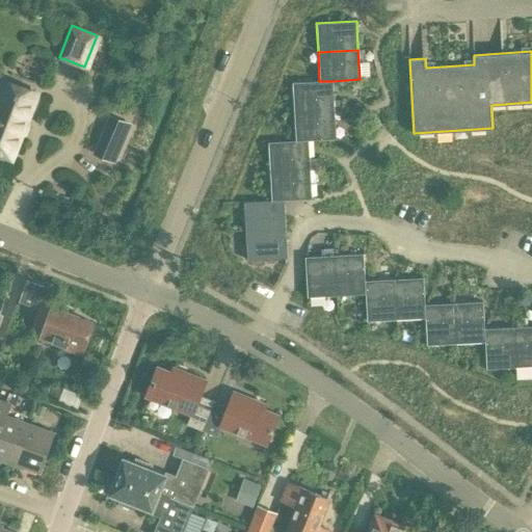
[(0,89),(0,154),(11,159),(36,94),(3,80),(0,89)]
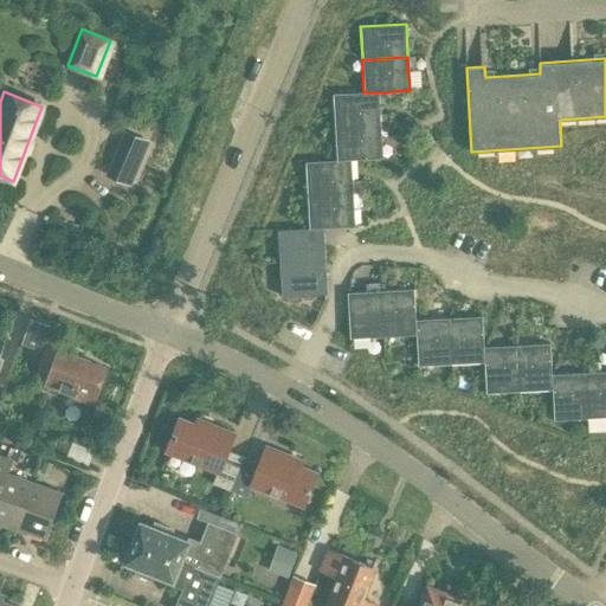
[(334,128),(381,126),(379,92),(363,92),(333,94),(334,128)]
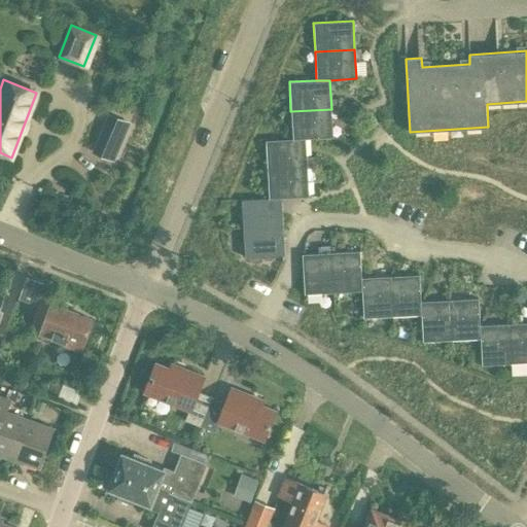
[(292,140),(306,140),(332,138),(331,109),(290,111),(292,140)]
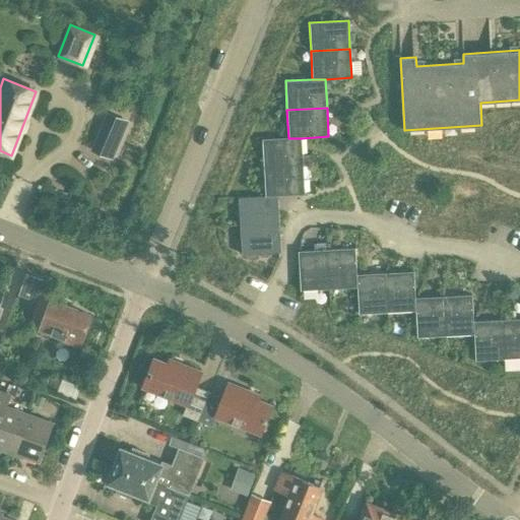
[(108,113),(92,150),(113,158),(128,121),(108,113)]
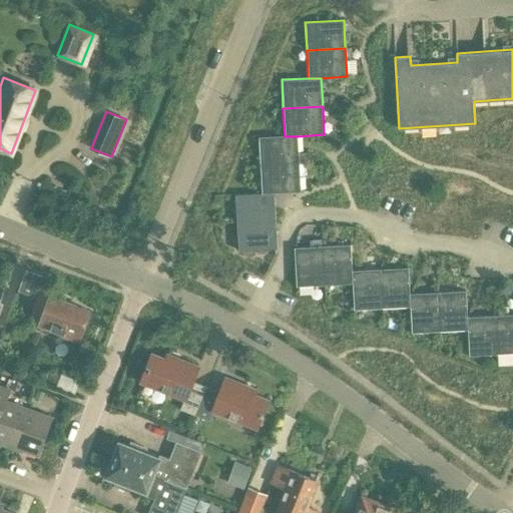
[(260,165),(299,163),(298,136),(285,136),(259,137),(260,165)]
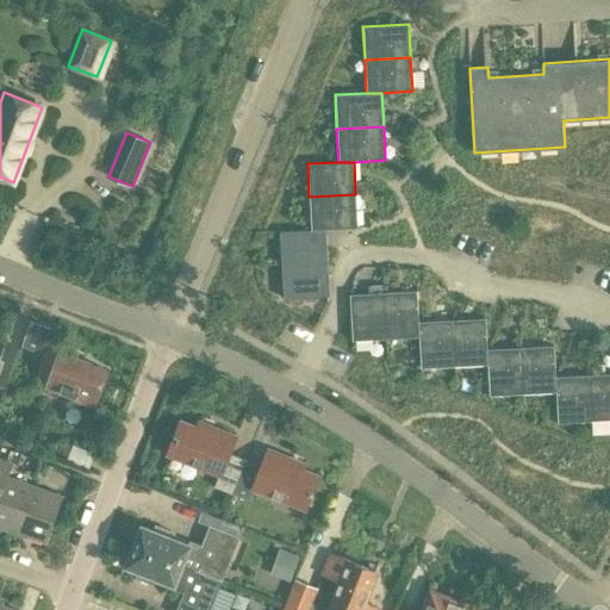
[(311,230),(327,230),(358,228),(355,194),(309,197),(311,230)]
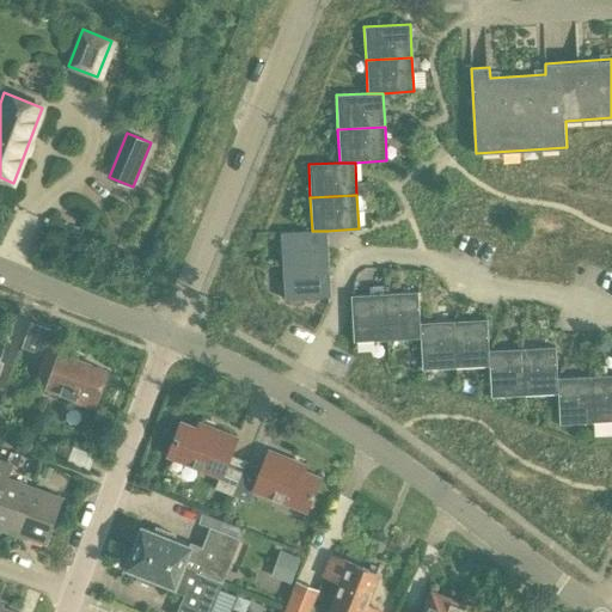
[(282,267),(330,263),(328,231),(312,231),(281,232),(282,267)]
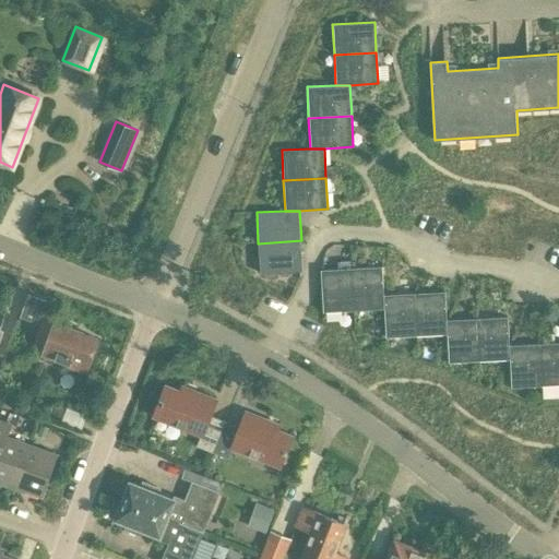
[(260,274),(302,272),(301,240),(258,244),(260,274)]
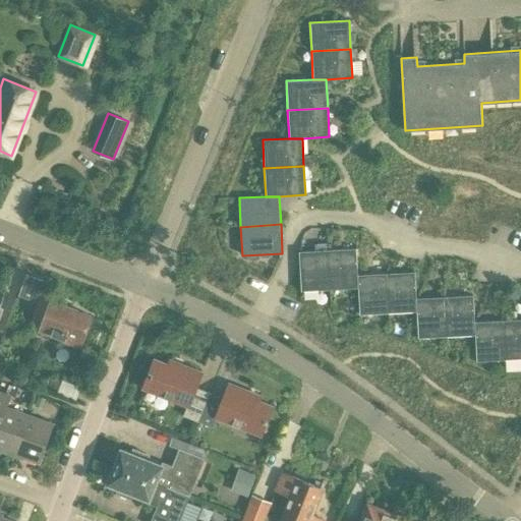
[(330,291),(358,289),(358,276),(356,249),(326,251),(330,291)]
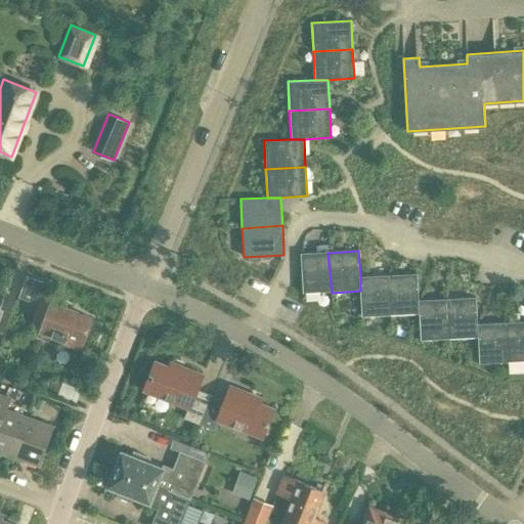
[(302,294),(332,293),(328,253),(300,254),(302,294)]
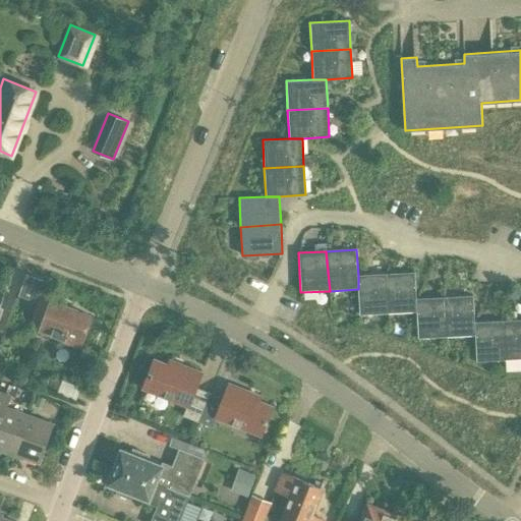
[(388,313),(416,311),(416,298),(415,273),(387,274),(388,313)]
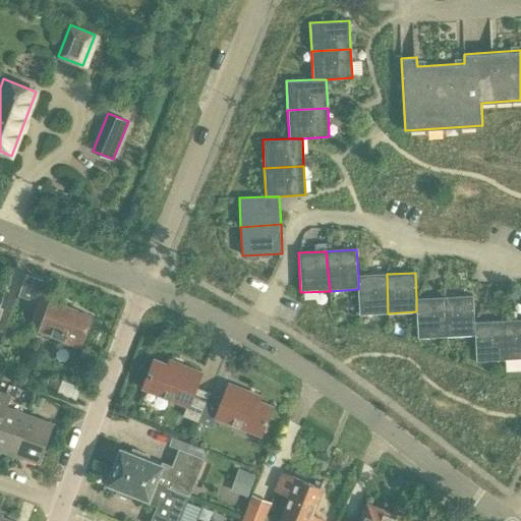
[(78,348),(92,315),(53,301),(58,285),(29,274),(20,295),(39,302),(31,326),(65,339),(64,343),(78,348)]
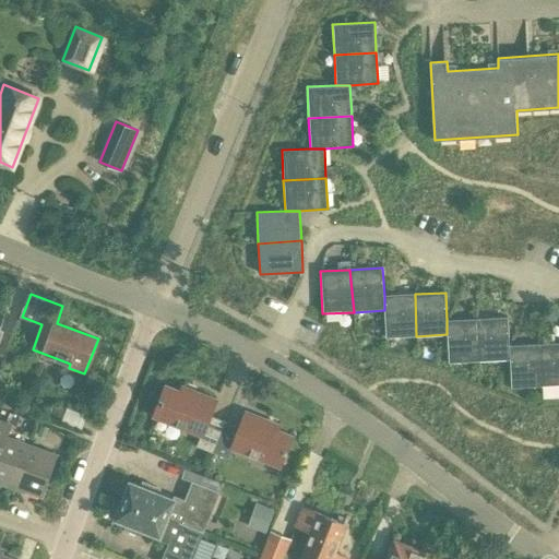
[(385,337),(416,336),(415,294),(384,296),(384,310),(385,337)]
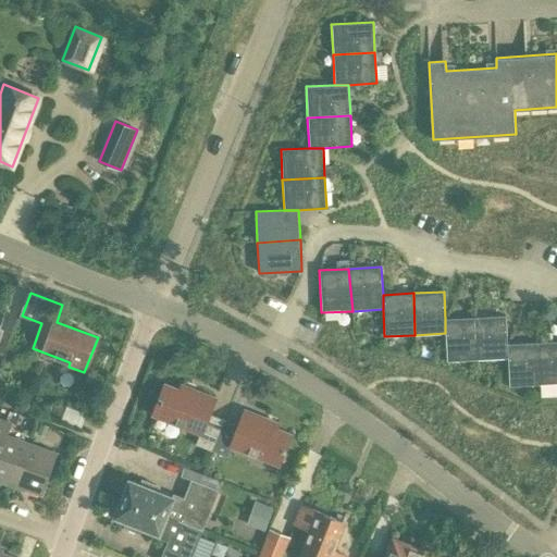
[(479,359),(509,358),(508,344),(507,316),(475,318),(479,359)]
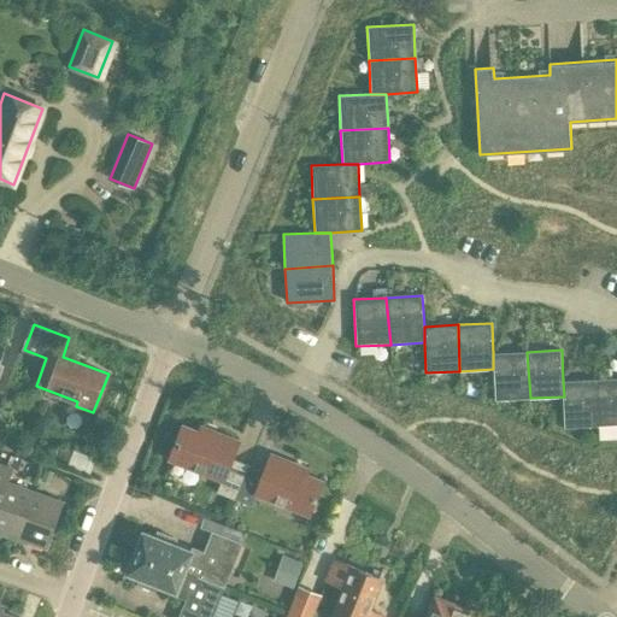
[(495,400),(530,398),(527,352),(493,353),(493,369),(495,400)]
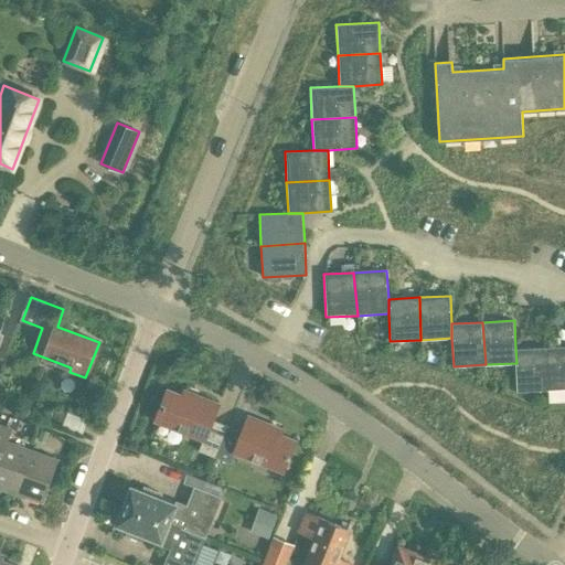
[(548,388),(564,387),(564,345),(546,348),(548,388)]
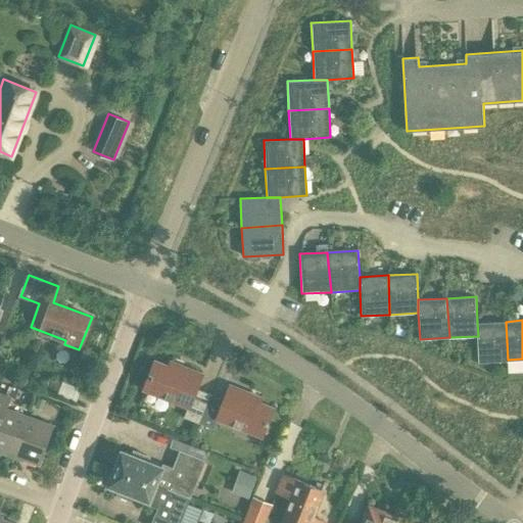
[(479,362),(508,360),(506,322),(477,323),(478,336),(479,362)]
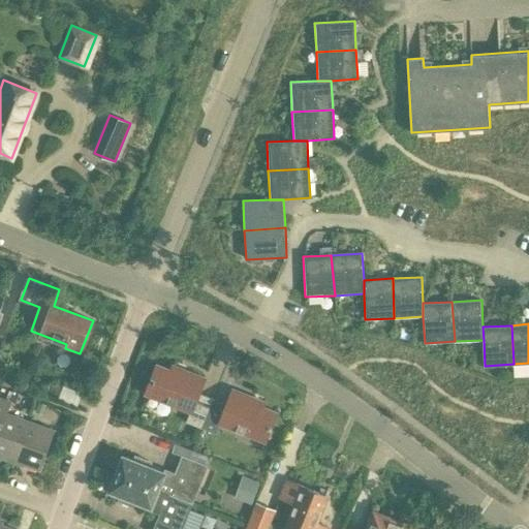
[(170,370),(157,365),(146,395),(191,412),(187,422),(201,428),(213,400),(198,394),(205,379),(172,366),(170,370)]
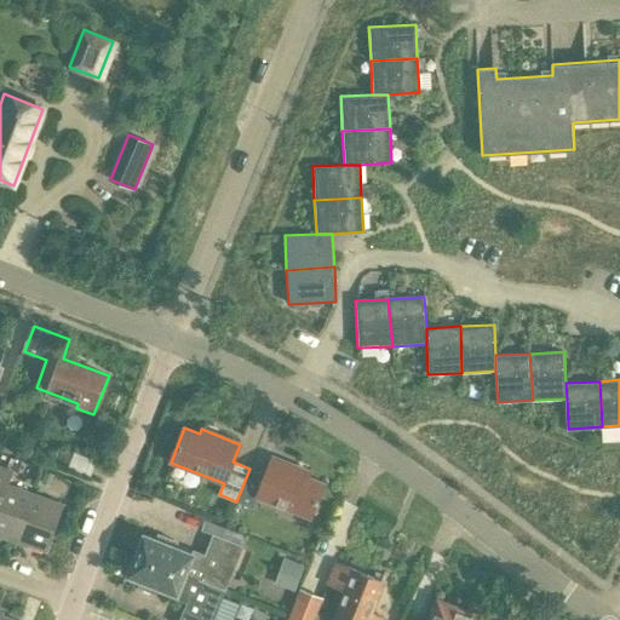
[(96,478),(102,461),(80,453),(74,470),(96,478)]
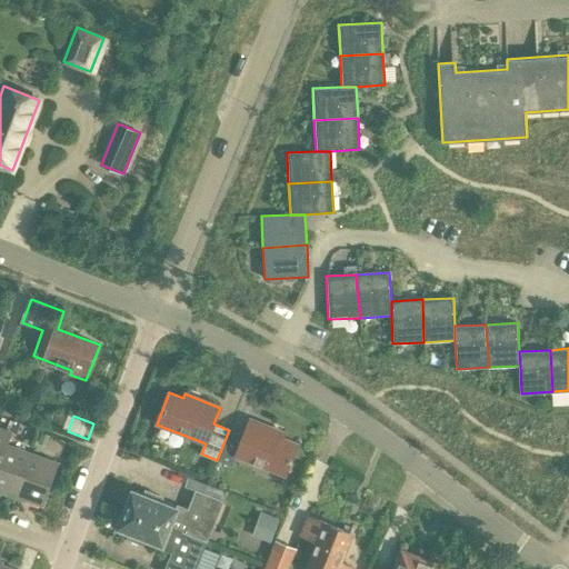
[(282,438),(285,433),(249,420),(243,436),(229,430),(217,460),(232,467),(237,457),(285,476),(297,443),(282,438)]
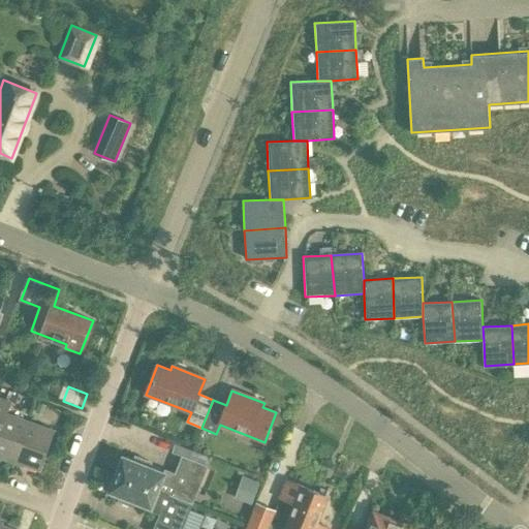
[(12,394),(9,402),(16,404),(18,396),(12,394)]
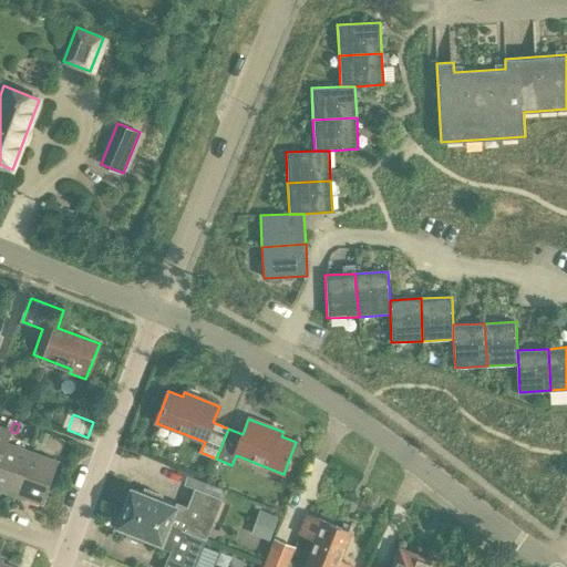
[(0,456),(6,443),(10,431),(4,430),(0,428),(0,456)]
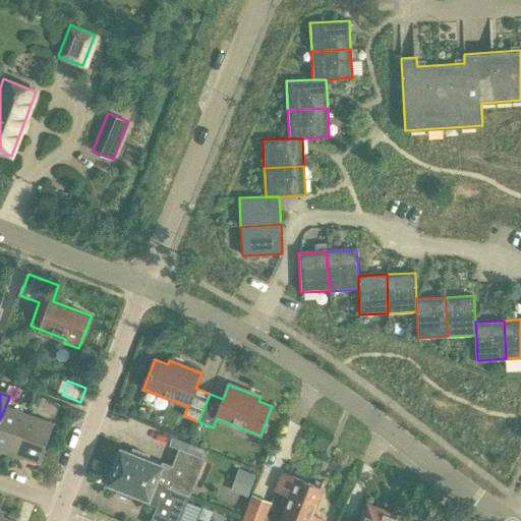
[(42,407),(44,400),(38,397),(35,405),(42,407)]
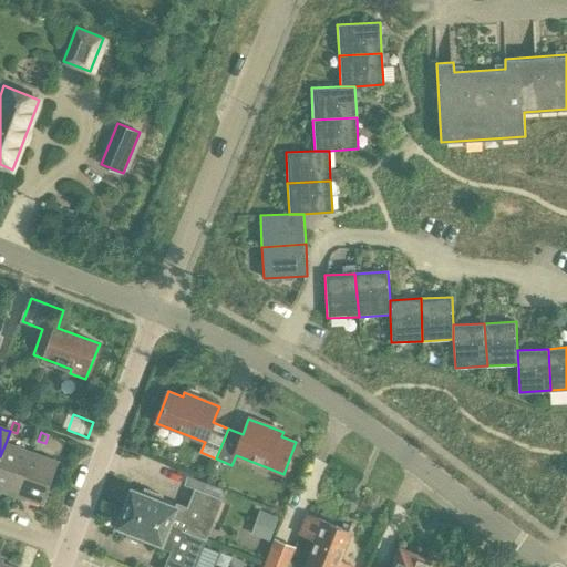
[(14,495),(30,452),(6,443),(0,456),(0,486),(12,492),(11,494),(14,495)]
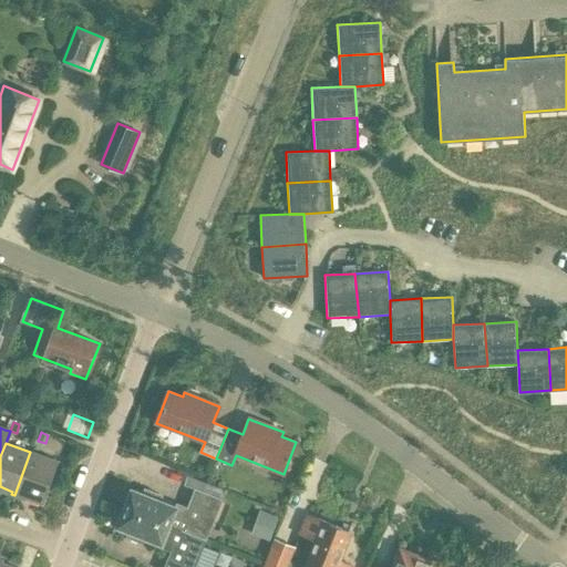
[(41,502),(55,462),(30,452),(14,495),(19,497),(20,494),(41,502)]
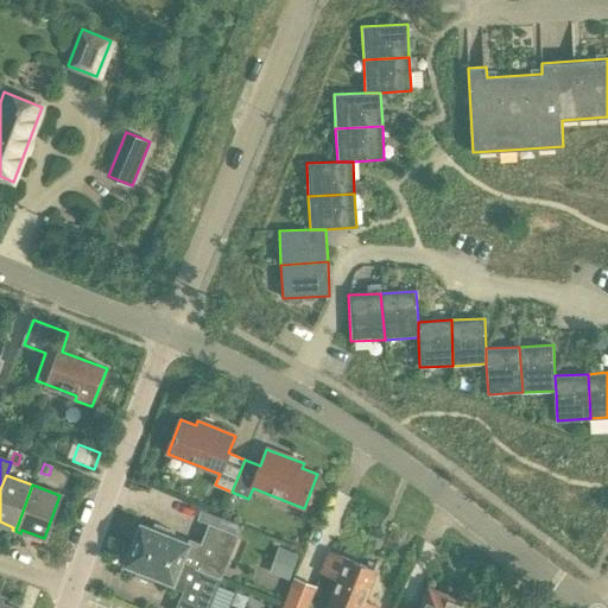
[(157,530),(143,525),(135,544),(221,578),(238,537),(210,525),(204,540),(213,544),(211,549),(189,539),(188,543),(169,536),(171,531),(159,526),(157,530)]
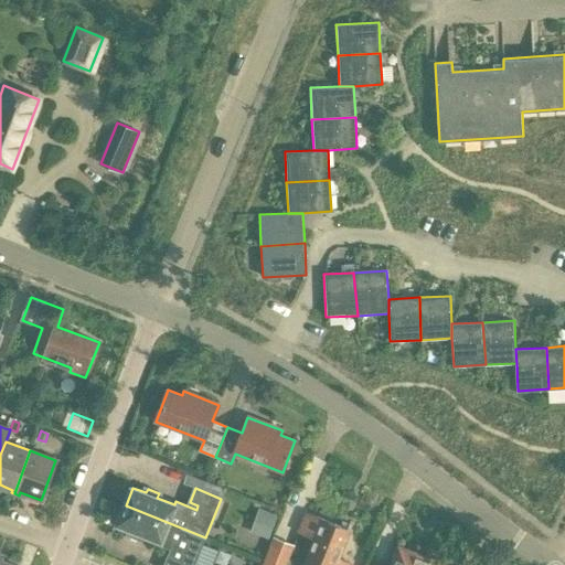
[(193,564),(205,537),(126,505),(118,523),(132,529),(130,535),(144,541),(146,534),(161,541),(159,545),(173,551),(171,555),(168,554),(162,564),(193,564)]
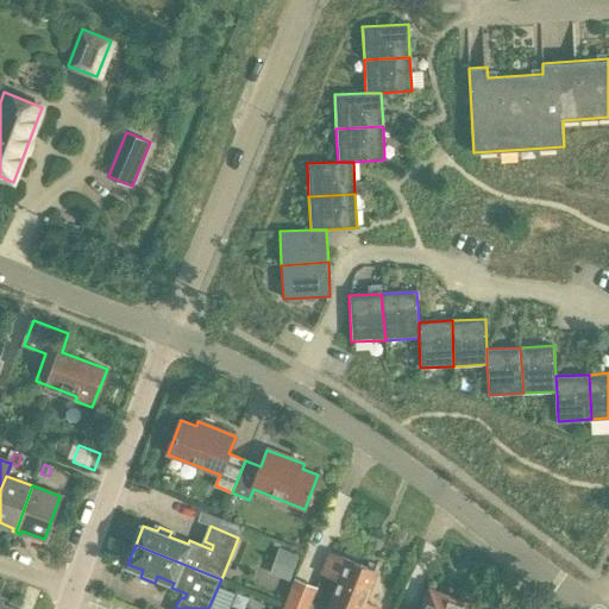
[(290,581),(299,554),(280,547),(270,573),(290,581)]
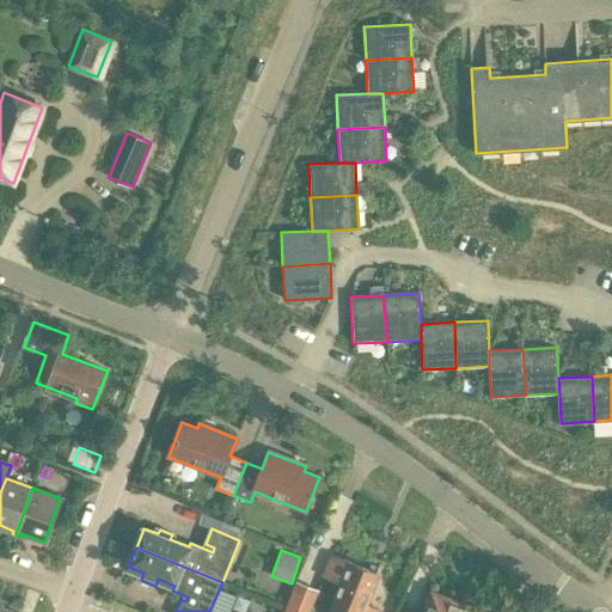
[(375,611),(365,607),(378,576),(331,558),(324,576),(342,585),(335,600),(334,600),(329,611),(375,611)]
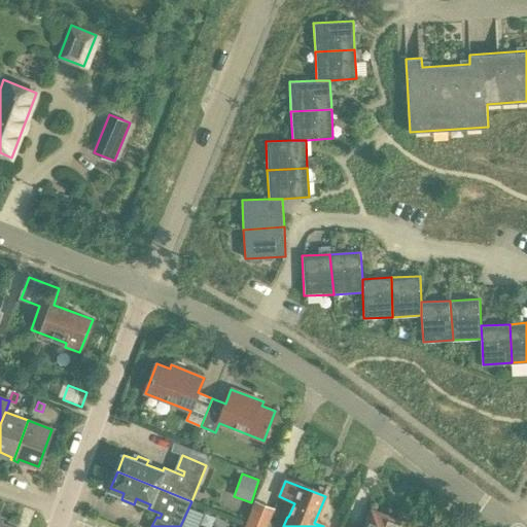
[(267,526),(274,507),(254,499),(243,526),(267,526)]
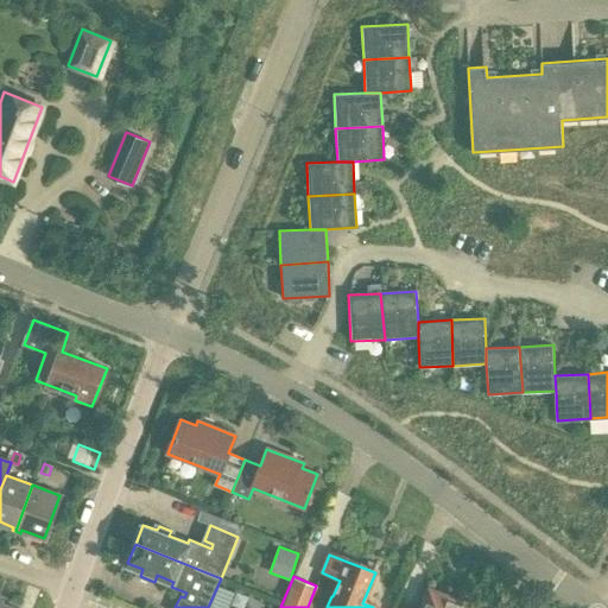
[(457,607),(460,603),(431,593),(425,607),(457,607)]
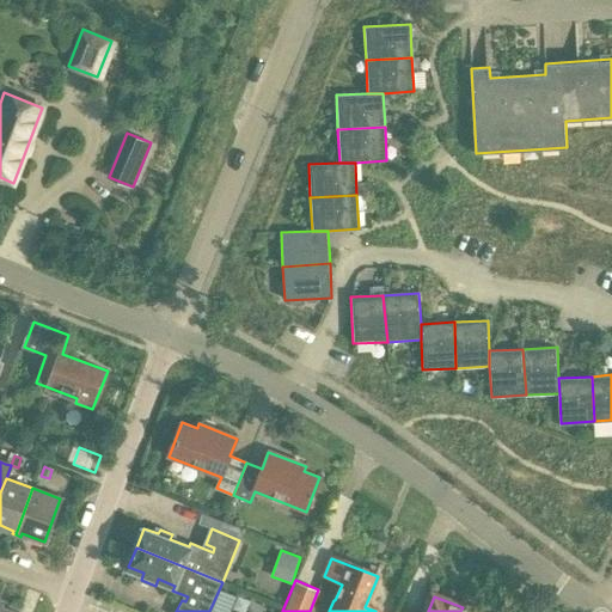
All buildings are outlined.
